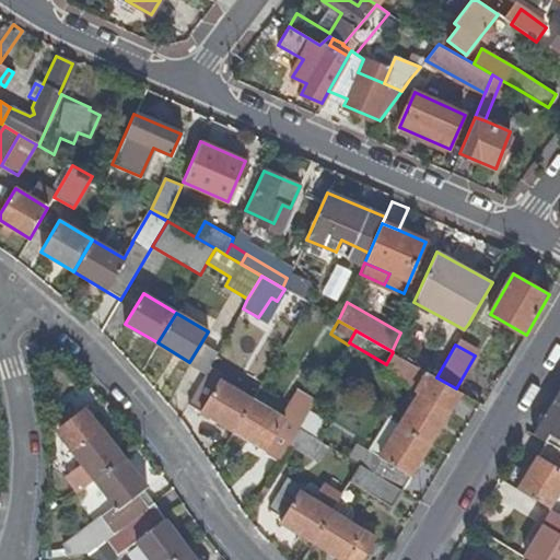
[(252,399),(205,371),(186,403),(232,430),(252,399)]
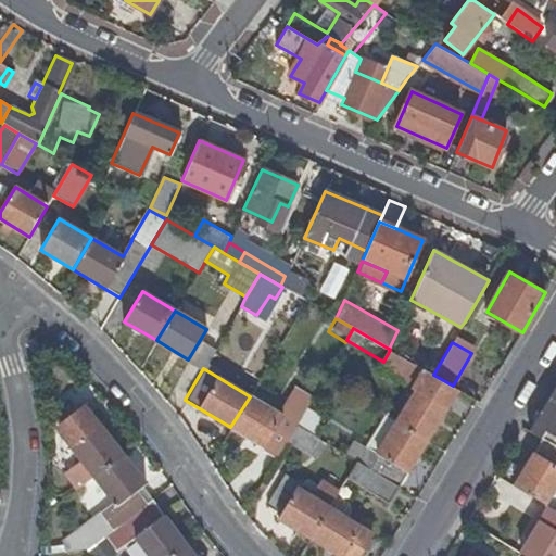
[(414,391),(396,421),(427,441),(458,389),(453,386),(433,375),(424,369),(412,390),(414,391)]
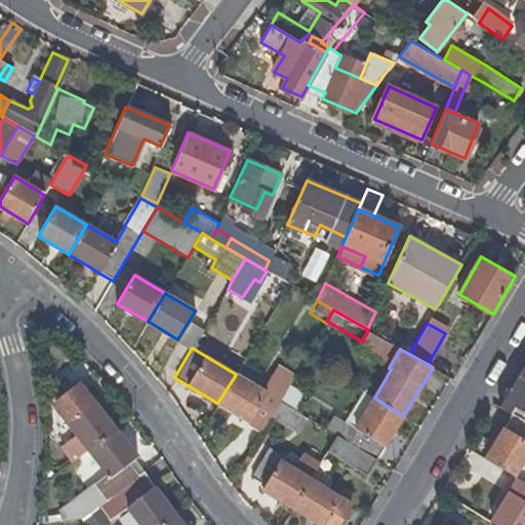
[(524,362),(499,407),(510,413),(524,421),(524,362)]
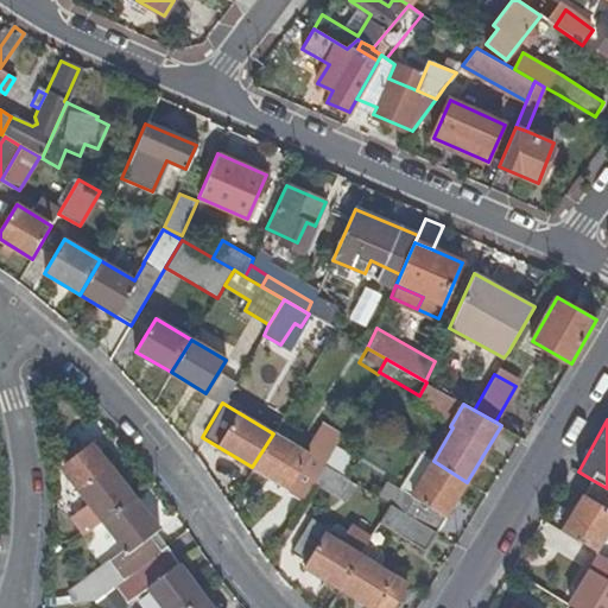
[(252,467),(266,475),(279,483),(286,487),(292,477),(298,467),(317,477),(324,464),(335,447),(316,435),(305,453),(273,434),(252,467)]
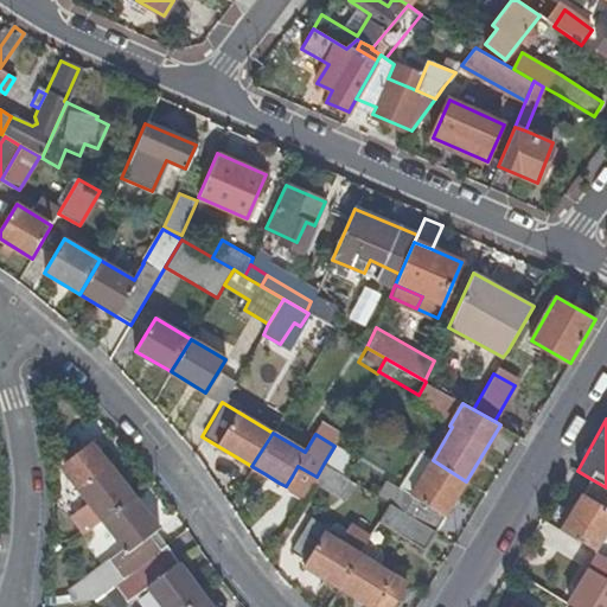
[(72,481),(103,521),(134,498),(91,445),(72,459),(72,481)]
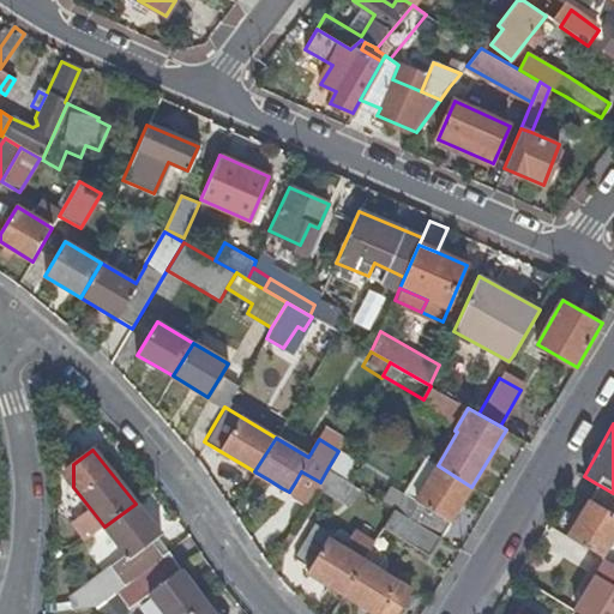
[(425,458),(393,510),(441,537),(471,487),(438,465),(425,458)]
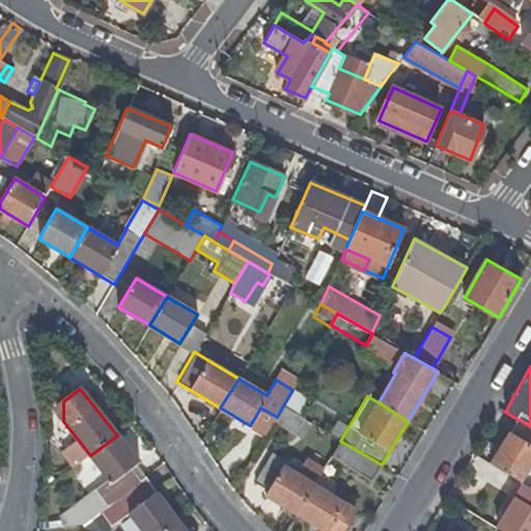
[(299,436),(308,421),(283,406),(277,417),(274,421),(299,436)]
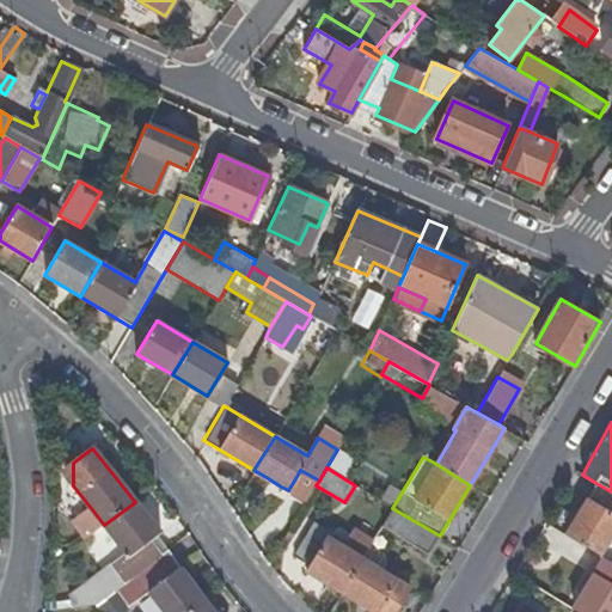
[(300,470),(294,481),(312,491),(316,485),(319,481),(300,470)]
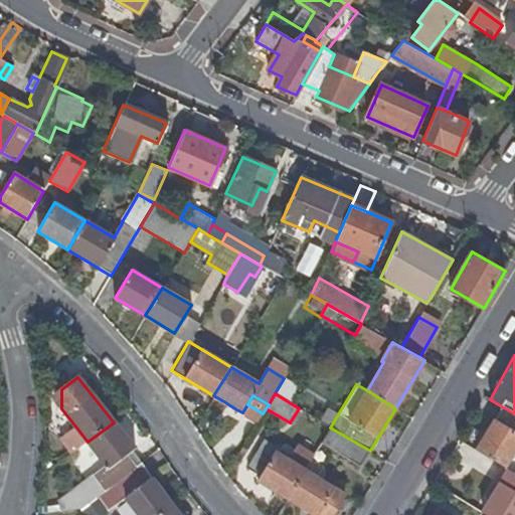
[(231,417),(236,409),(225,402),(220,410),(231,417)]
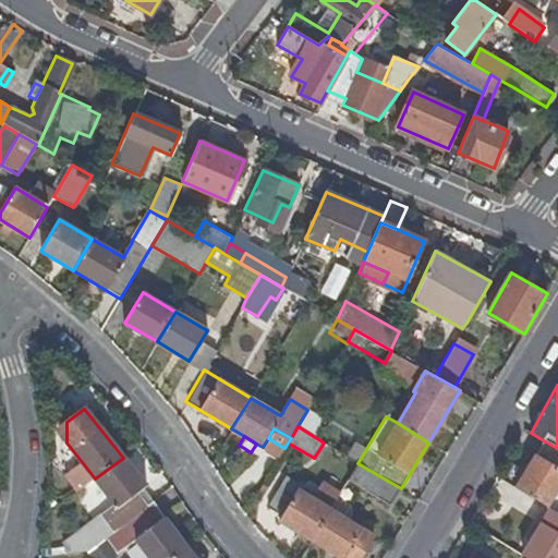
[(557,448),(542,439),(513,486),(545,506),(557,483),(557,448)]
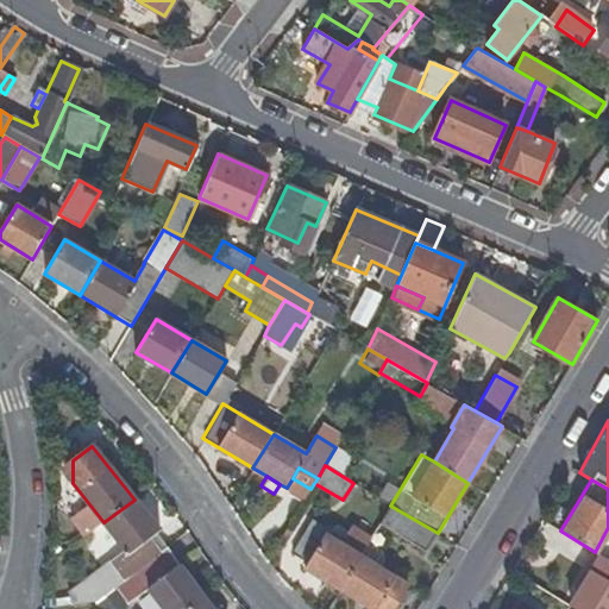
[(70,597),(70,606),(95,603),(115,588),(161,553),(150,540),(161,533),(135,500),(104,522),(126,551),(111,564),(112,565),(70,597)]
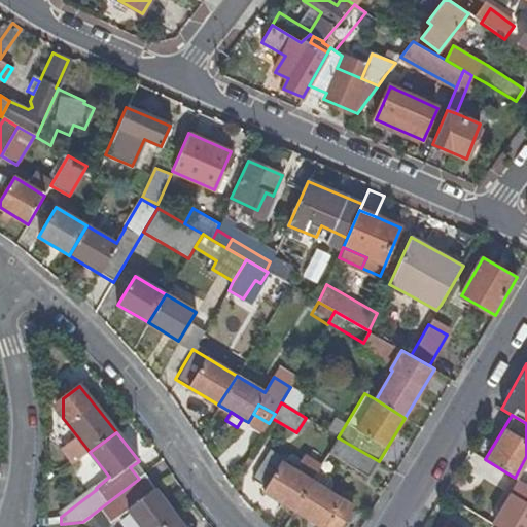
[(367,479),(379,461),(338,437),(327,455),(367,479)]
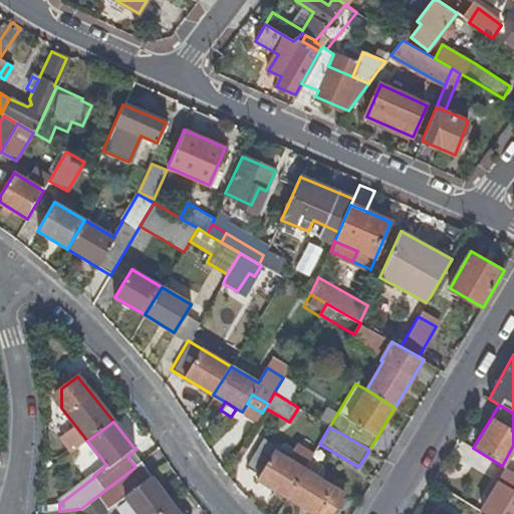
[(257,481),(286,498),(303,469),(313,454),(298,445),(288,461),(274,453),(277,448),(264,440),(247,470),(260,477),(257,481)]
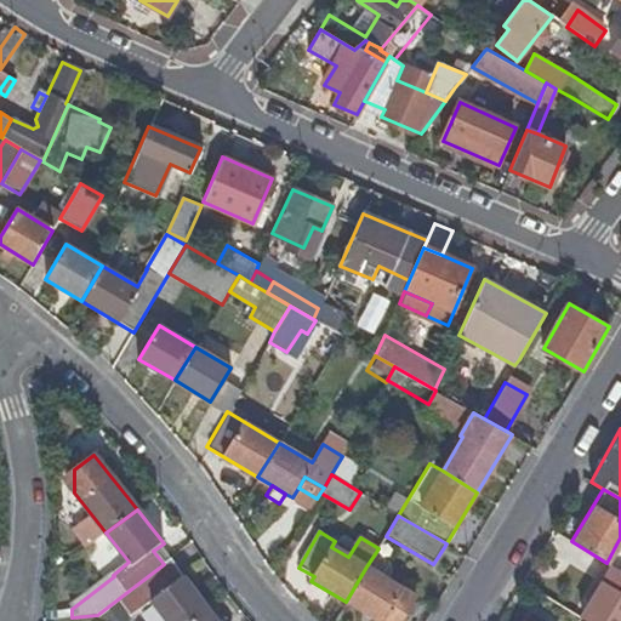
[(118,599),(131,617),(151,603),(165,620),(195,620),(210,611),(170,559),(164,564),(118,599)]
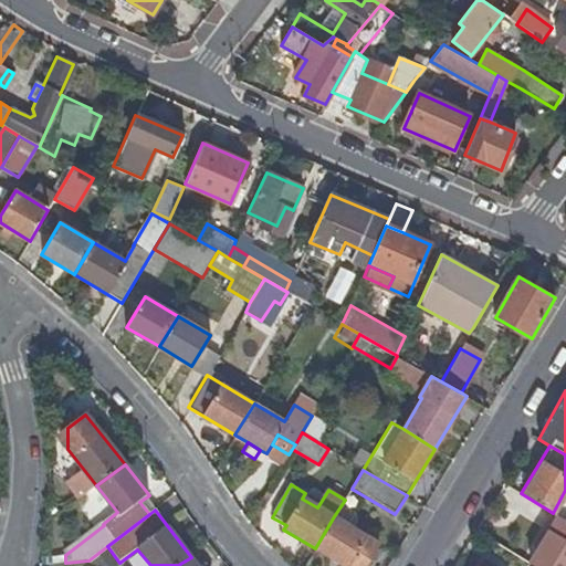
[(365,565),(379,543),(334,516),(315,548),(345,565),(365,565)]
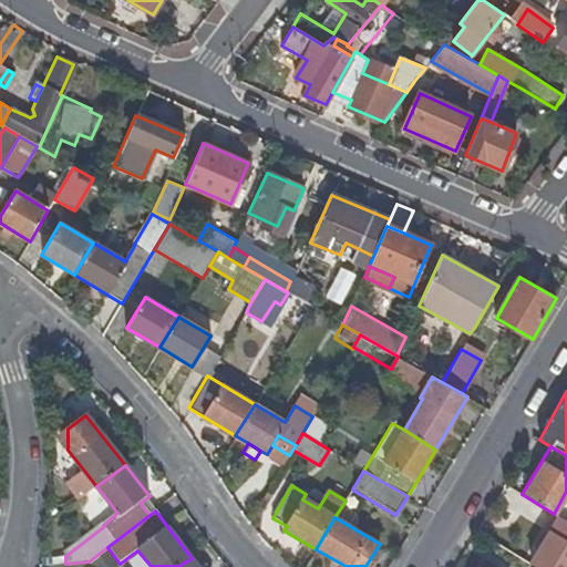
[(566,566),(566,542),(549,532),(529,564),(534,566),(566,566)]
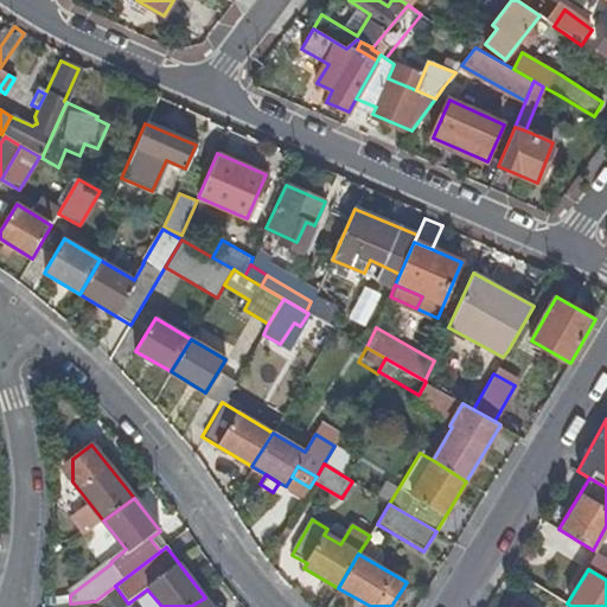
[(100,606),(122,606),(128,604),(115,586),(95,601),(100,606)]
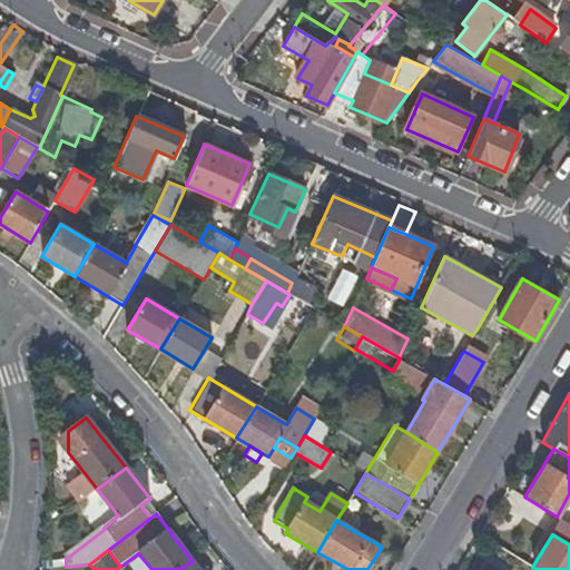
All buildings are outlined.
